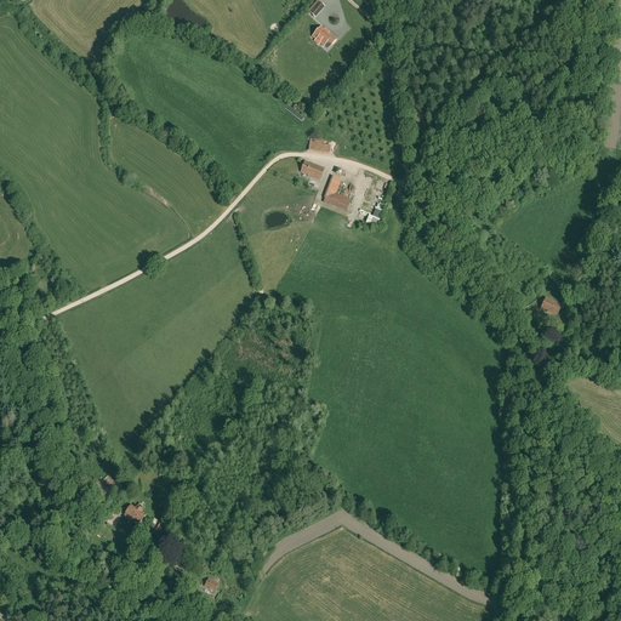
[(319,11),(314,6),(308,12),(314,17),(319,11)]
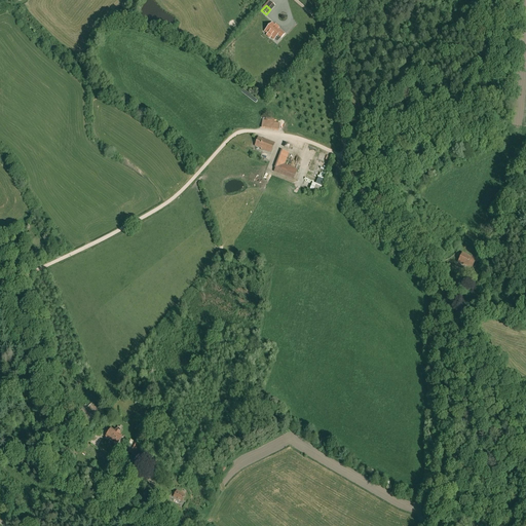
[(285,34),(272,23),(264,32),(268,34),(271,36),(270,37),(274,40),(277,35),(280,38),(285,34)]
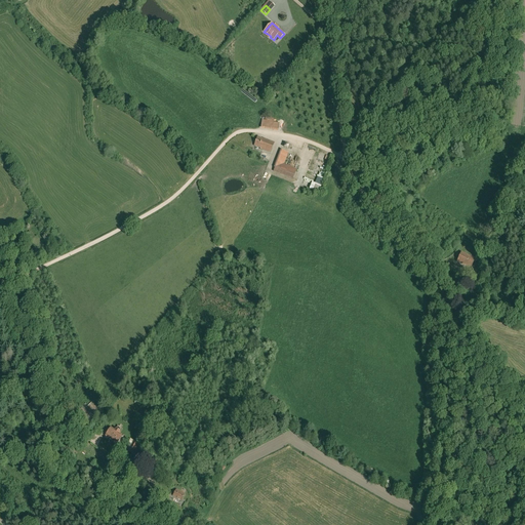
[(259,149),(270,153),(274,143),(263,138),(257,136),(254,146),(260,149),(259,149)]
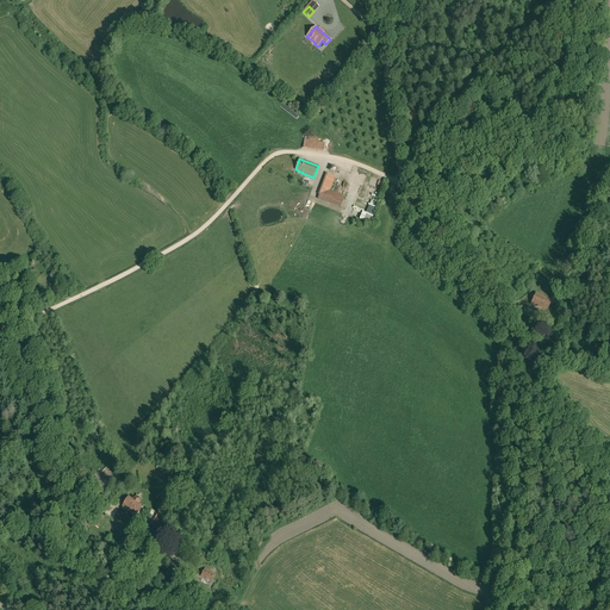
[(328,175),(322,188),(318,199),(341,209),(344,197),(329,191),(335,178),(328,175)]
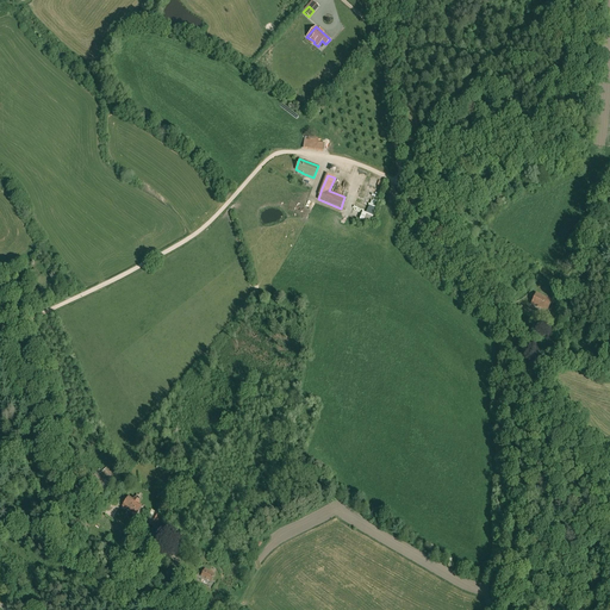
[(368,224),(372,216),(361,211),(358,219),(368,224)]
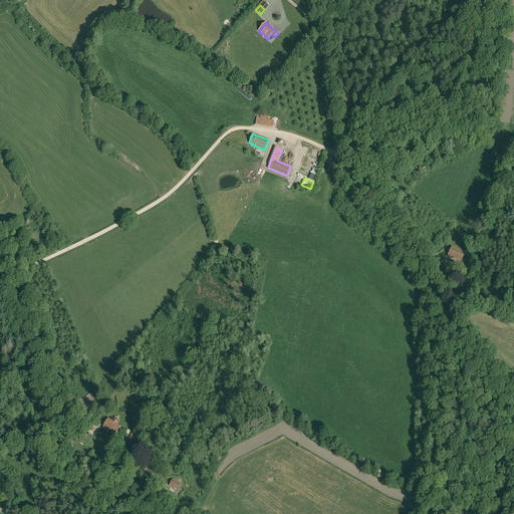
[(447,256),(461,263),(466,253),(452,246),(447,256)]
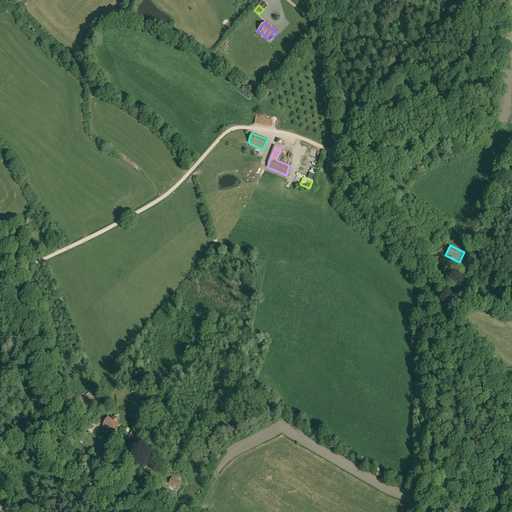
[(79,402),(84,407),(88,404),(82,398),(80,396),(76,400),(79,402)]
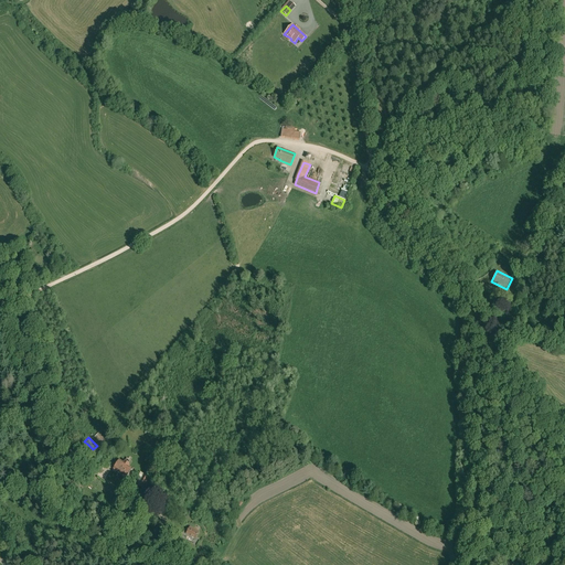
[(119,460),(114,469),(126,478),(131,469),(128,467),(129,465),(125,461),(124,464),(119,460)]
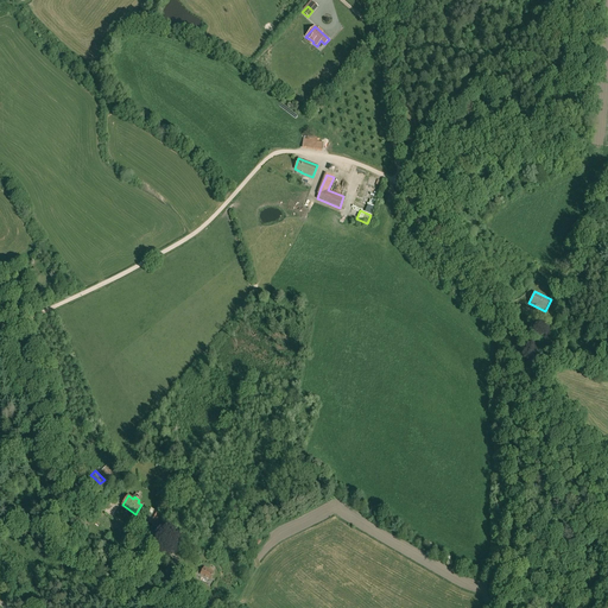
[(156,511),(151,517),(147,523),(153,526),(162,514),(156,511)]
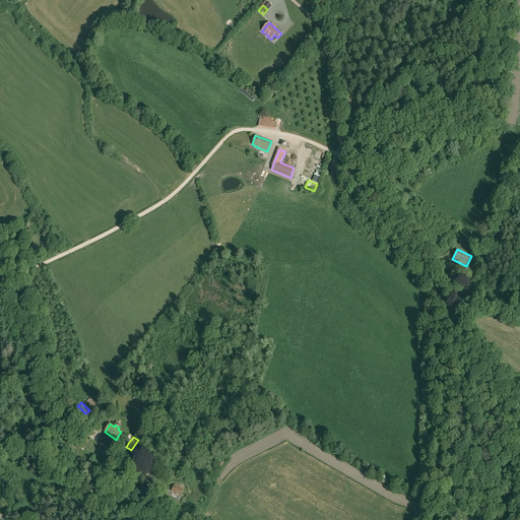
[(171,492),(180,496),(183,490),(175,484),(171,492)]
